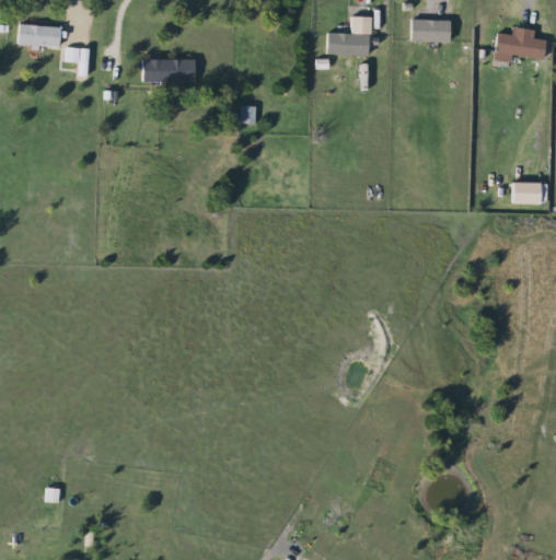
[(60,27),(59,47),(16,45),(18,25),(60,27)]
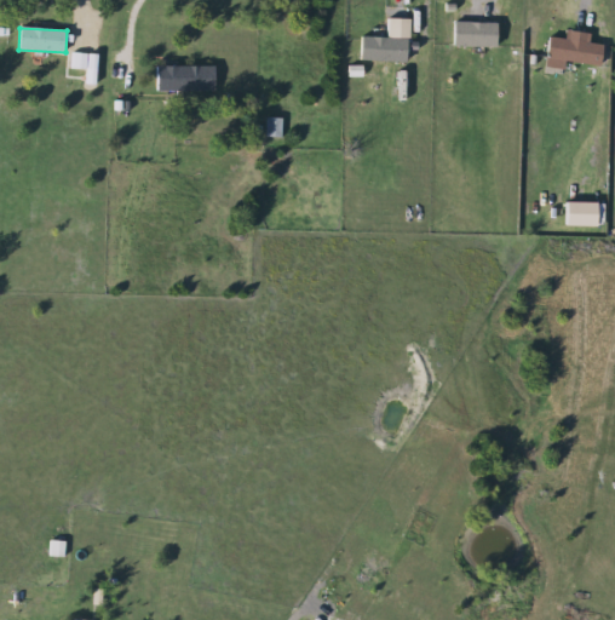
[(420,38),(420,59),(360,59),(360,38),(420,38)]
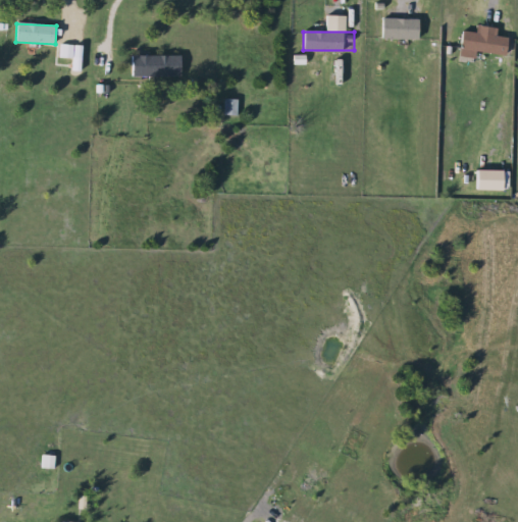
[(509,36),(508,56),(476,54),(476,58),(460,56),(462,33),(509,36)]
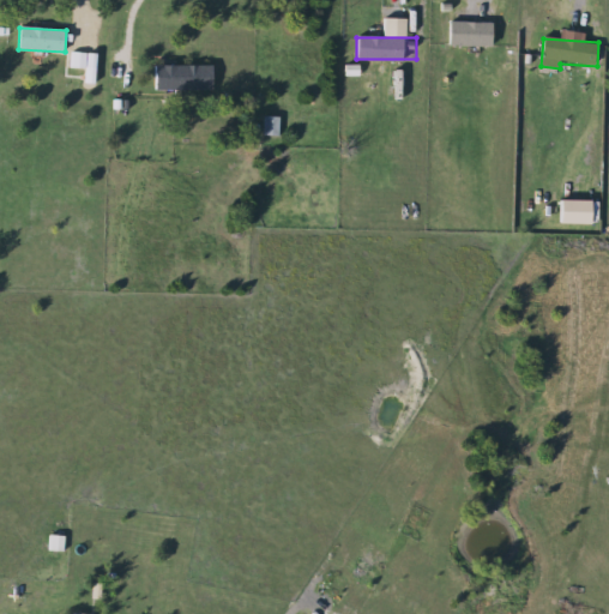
[(86,68),(73,67),(74,53),(88,54),(86,68)]
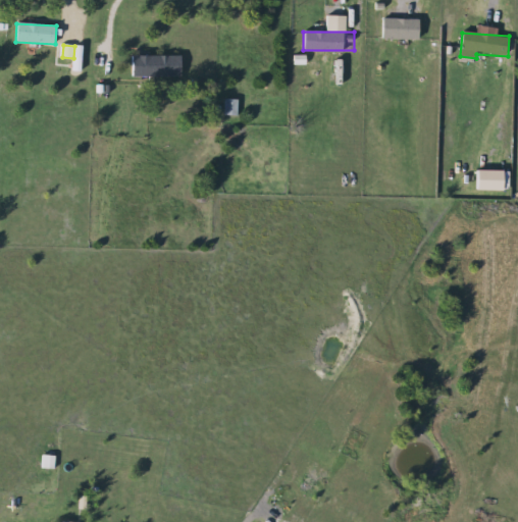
[(132,54),(183,54),(183,76),(132,76),(132,54)]
